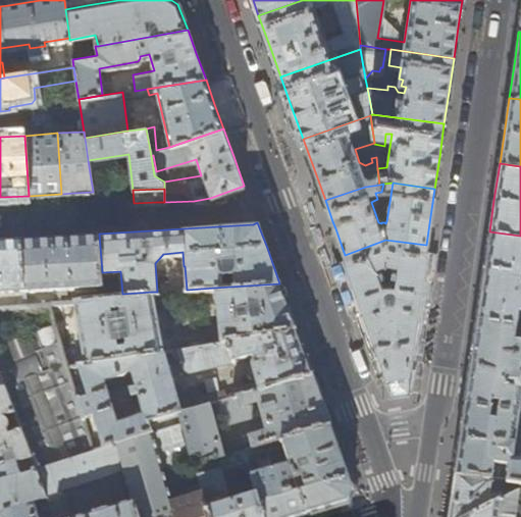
[(520,236),(489,231),(482,276),(476,317),(520,324),(520,236)]
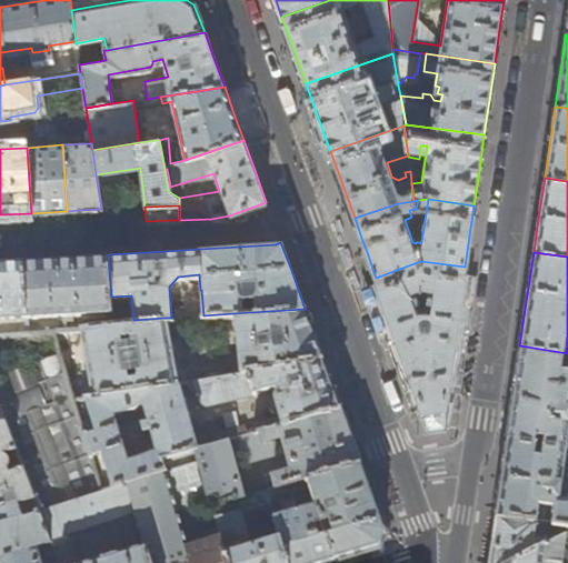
[(111,297),(108,254),(61,257),(23,259),(28,313),(111,308),(111,297)]
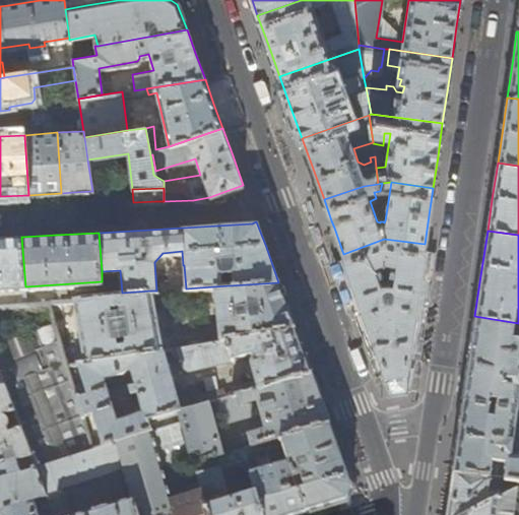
[(0,287),(25,286),(21,237),(0,238),(0,287)]
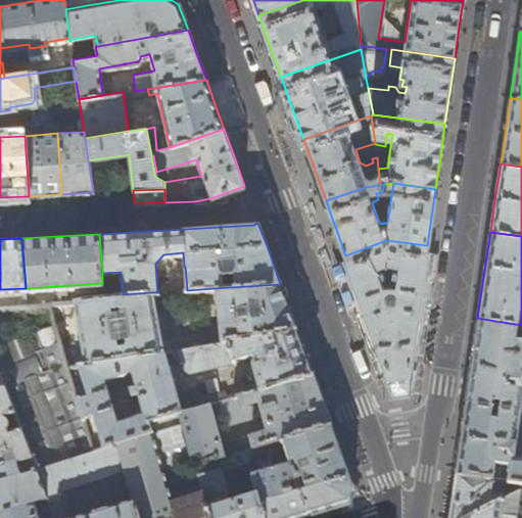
[(393,387),(407,385),(419,298),(427,245),(386,240),(345,255),(370,324),(393,387)]
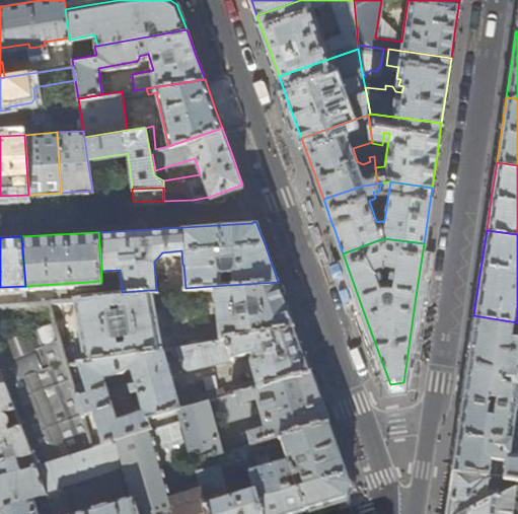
[(294,324),(289,311),(278,282),(213,286),(220,337),(294,324)]
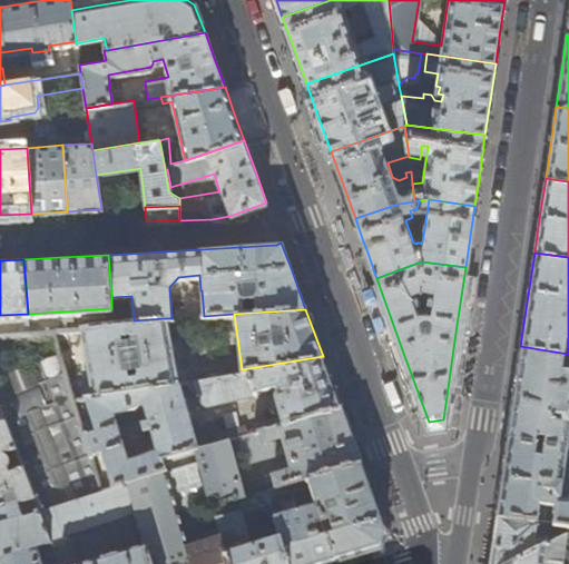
[(178,379),(165,318),(134,320),(79,324),(91,394),(178,379)]
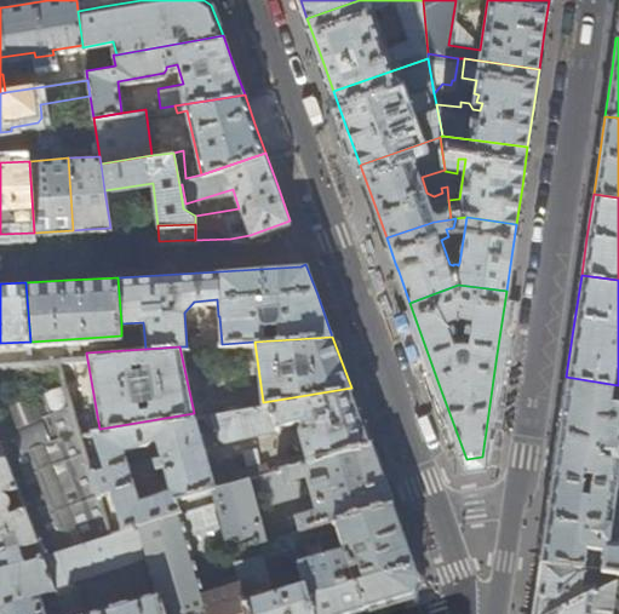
[(165,613),(138,522),(121,527),(110,532),(98,493),(86,454),(58,362),(0,366),(0,441),(6,454),(17,485),(24,505),(36,537),(55,585),(64,610),(66,613),(165,613)]
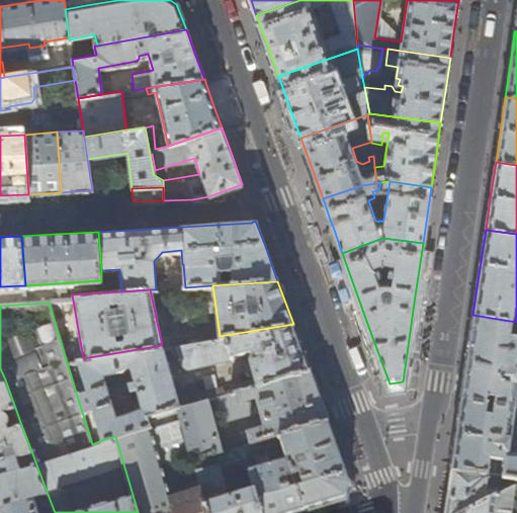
[(516,322),(472,315),(466,358),(460,398),(515,406),(516,390),(516,322)]
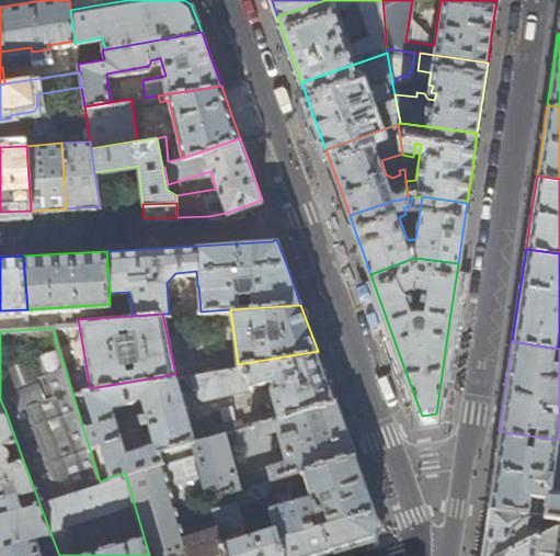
[(251,422),(335,400),(326,374),(318,351),(238,364),(192,372),(195,392),(204,396),(252,386),(251,383),(270,379),(271,383),(270,384),(270,386),(270,389),(275,408),(270,408),(260,410),(260,412),(250,415),(251,422)]
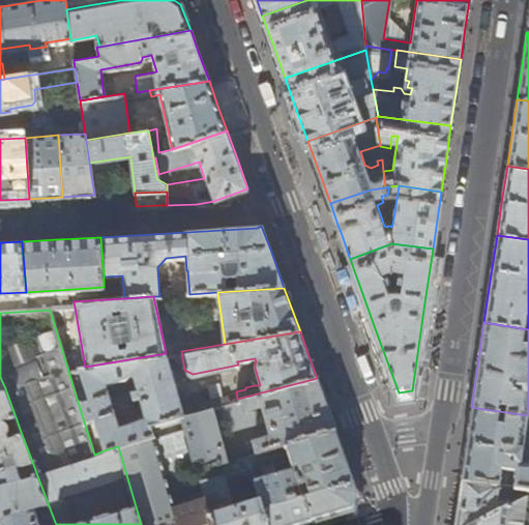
[(85,367),(79,368),(83,386),(74,388),(84,421),(93,419),(104,450),(118,446),(151,435),(184,424),(181,413),(182,413),(166,353),(85,367)]
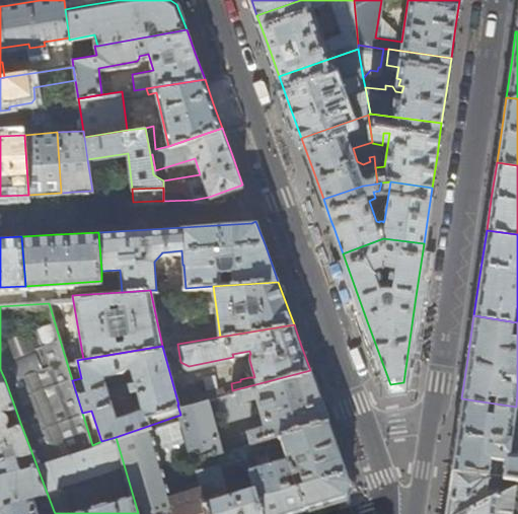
[(216,394),(222,418),(261,408),(266,426),(239,433),(241,443),(261,438),(328,420),(319,394),(310,370),(232,390),(223,392),(216,394)]
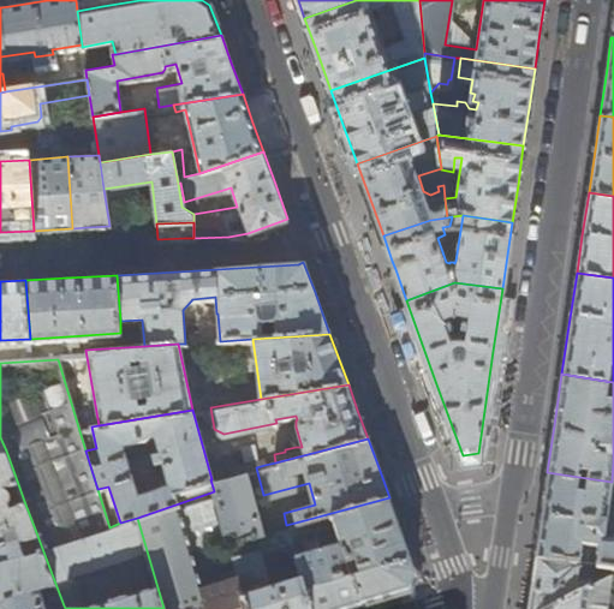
[(6,451),(0,452),(0,543),(18,538),(27,536),(36,532),(24,501),(18,502),(18,503),(10,506),(9,500),(10,499),(11,496),(11,494),(11,490),(10,489),(10,488),(7,487),(6,485),(4,484),(4,483),(9,482),(10,483),(17,481),(6,451)]
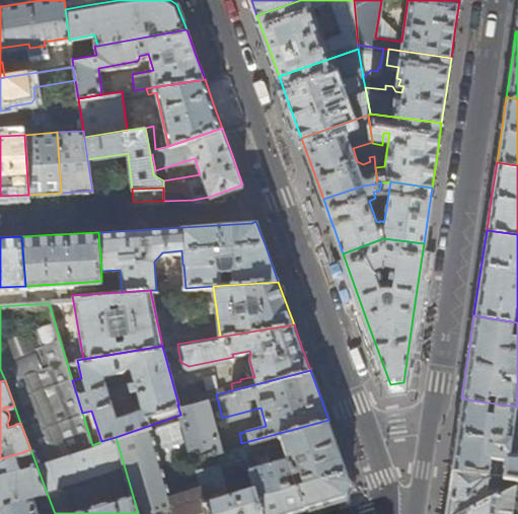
[(216,394),(223,392),(221,383),(206,387),(208,396),(216,394)]
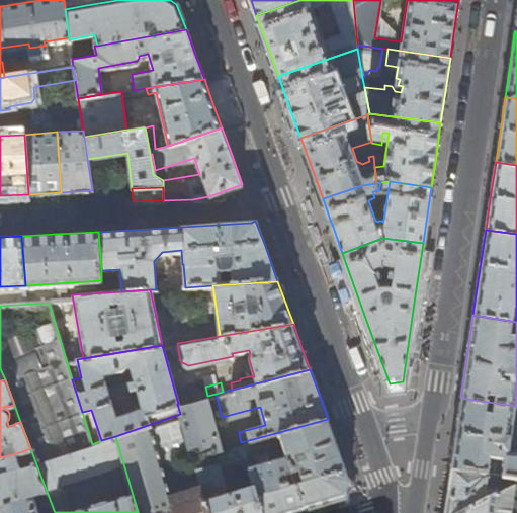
[(199,453),(221,447),(206,397),(178,404),(177,404),(180,414),(188,444),(198,441),(200,447),(196,448),(199,453)]
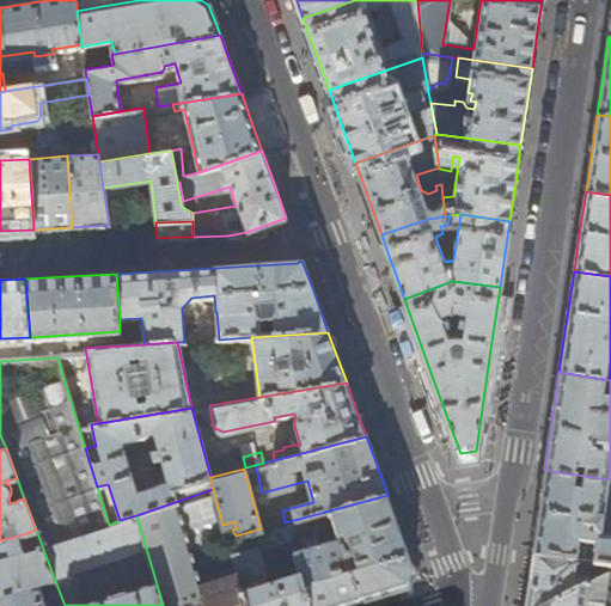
[(610,499),(606,499),(609,479),(544,470),(539,507),(533,550),(610,562),(610,499)]
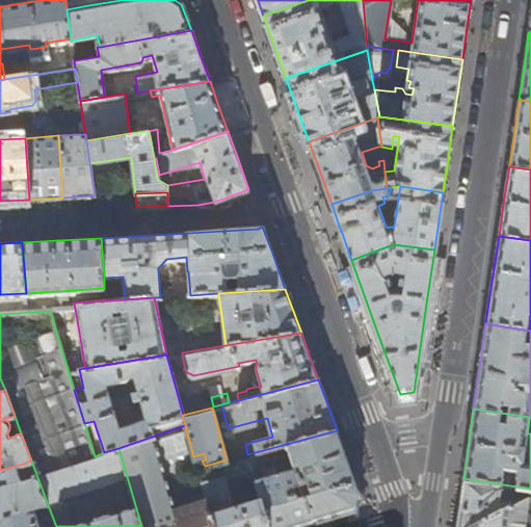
[(152,437),(178,526),(213,526),(201,480),(187,484),(191,502),(175,508),(163,471),(194,460),(193,456),(185,425),(152,437)]
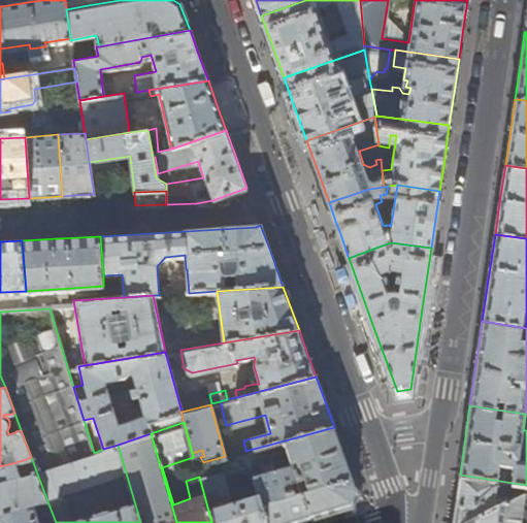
[(350,503),(357,491),(356,488),(347,463),(343,455),(341,448),(334,427),(265,446),(268,452),(272,465),(290,461),(292,467),(293,467),(307,516),(350,503)]
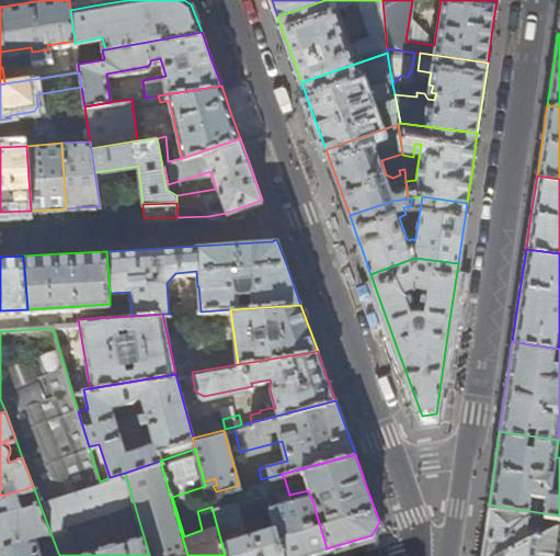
[(125,473),(149,555),(187,555),(160,461),(125,473)]
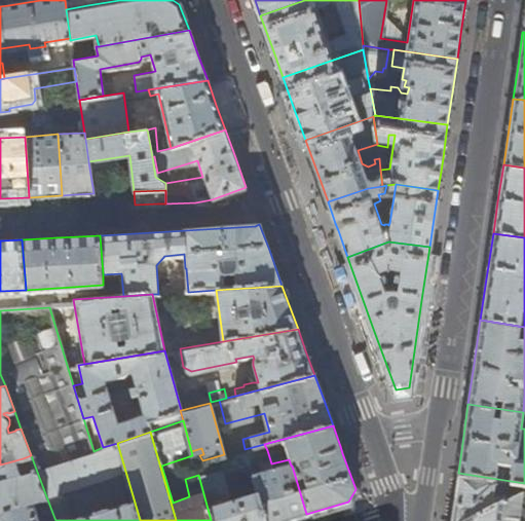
[(245,449),(247,455),(267,450),(264,444),(245,449)]
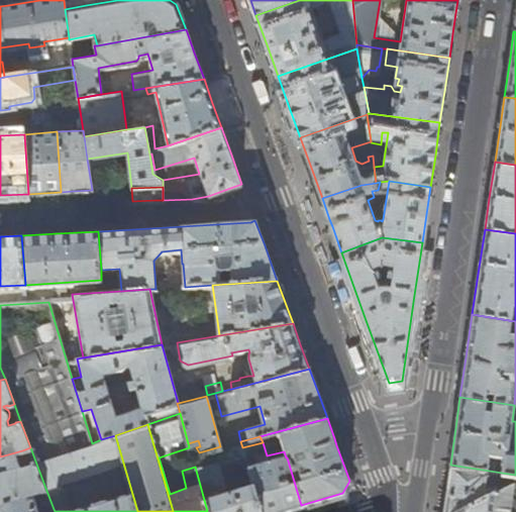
[(195,467),(207,511),(259,511),(252,485),(221,495),(211,463),(244,454),(242,447),(240,441),(220,446),(199,452),(191,454),(195,467)]
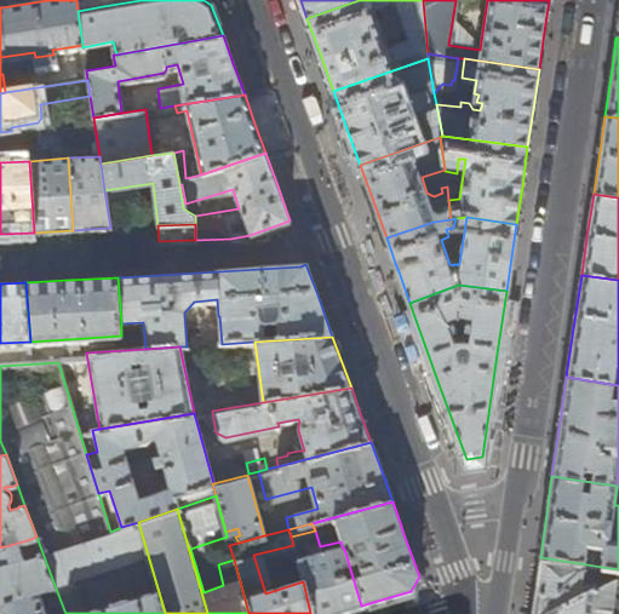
[(18,543),(0,547),(0,613),(66,613),(64,610),(52,613),(47,613),(41,595),(32,598),(30,592),(55,585),(36,537),(27,540),(33,555),(24,557),(18,543)]
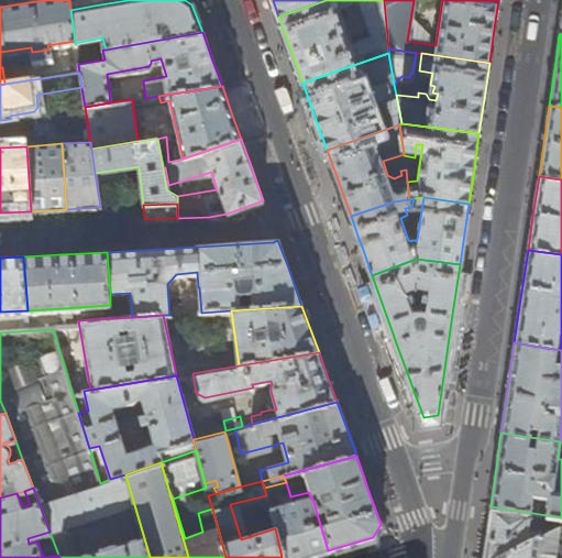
[(275,528),(282,557),(301,557),(307,557),(328,550),(312,499),(311,499),(293,504),(293,503),(270,510),(275,528)]
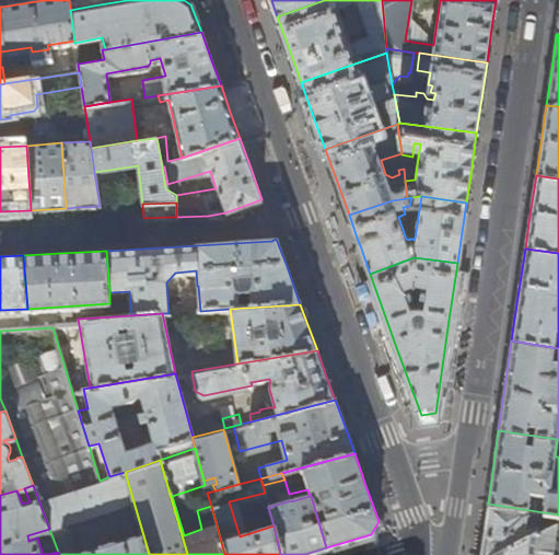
[(490,554),(556,521),(558,519),(558,515),(488,504),(484,529),(479,554),(490,554)]
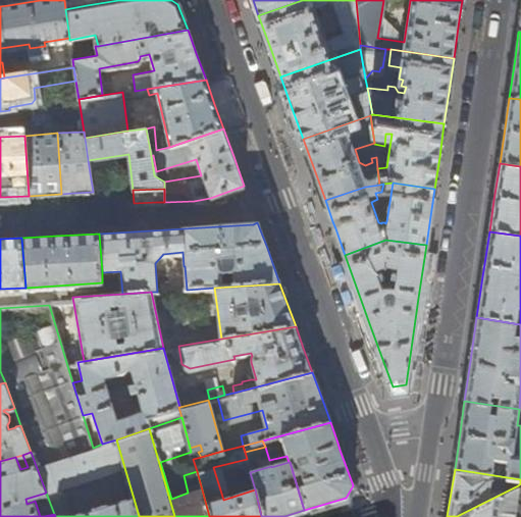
[(514,514),(518,485),(457,516),(512,516),(512,514),(514,514)]
